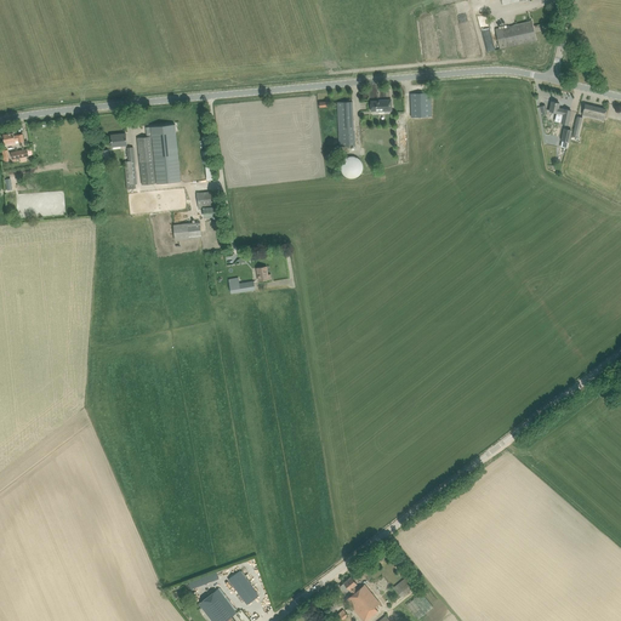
[(495,29),(499,43),(500,49),(536,40),(535,33),(533,21),(495,29)]
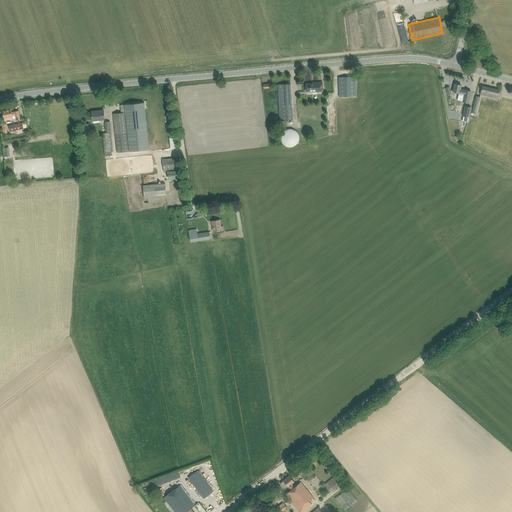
[(399,27),(401,42),(407,41),(404,26),(399,27)]
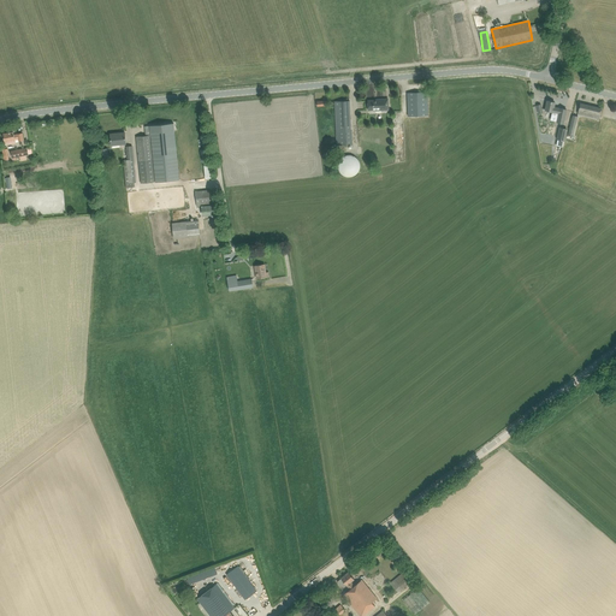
[(408,116),(428,116),(427,92),(407,93),(408,116)]
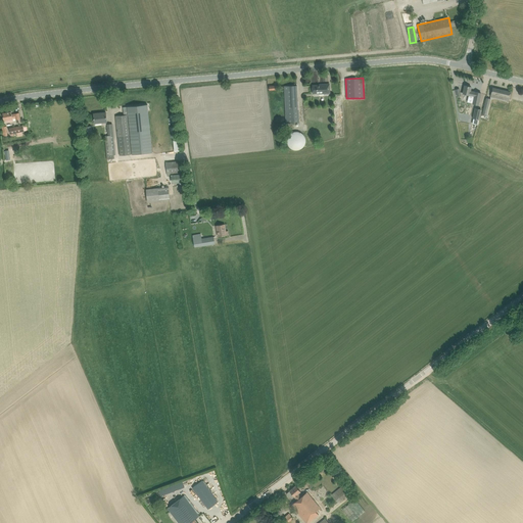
[(320,85),(313,85),(313,94),(319,93),(319,94),(330,93),(329,84),(320,85)]
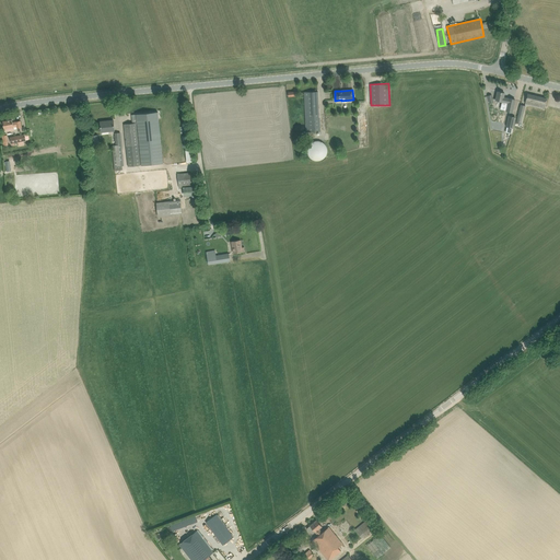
[(304,92),(305,97),(306,132),(321,131),(319,118),(318,92),(304,92)]
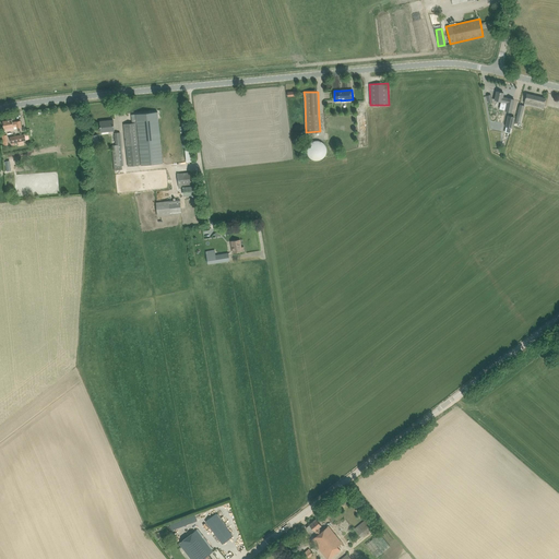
[(502,97),(503,93),(497,92),(495,100),(501,102),(508,103),(506,111),(511,113),(514,99),(509,98),(508,98),(502,97)]
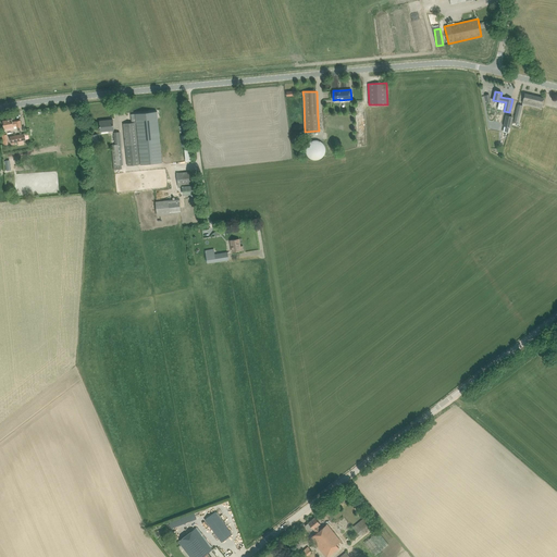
[(524,94),(523,99),(522,102),(531,104),(532,101),(543,103),(544,98),(524,94)]
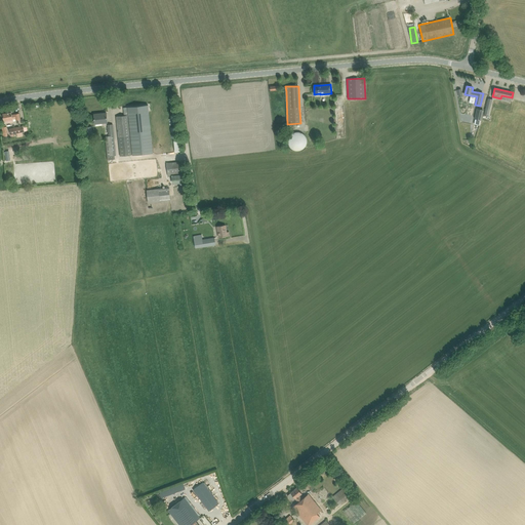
[(488,116),(490,108),(492,99),(488,98),(484,115),(488,116)]
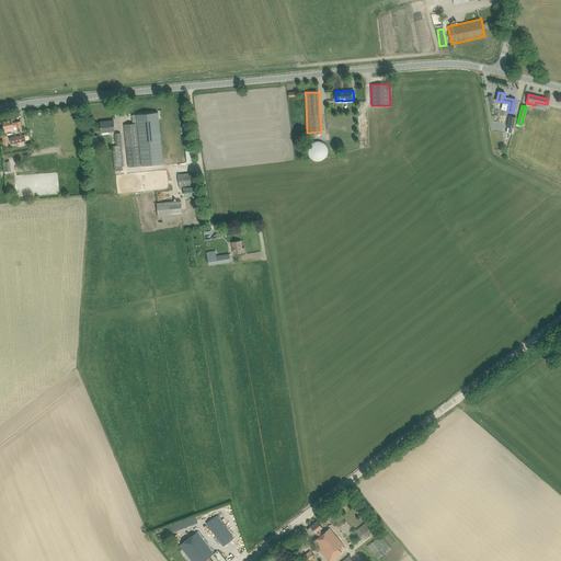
[(158,112),(137,114),(141,165),(163,163),(158,112)]
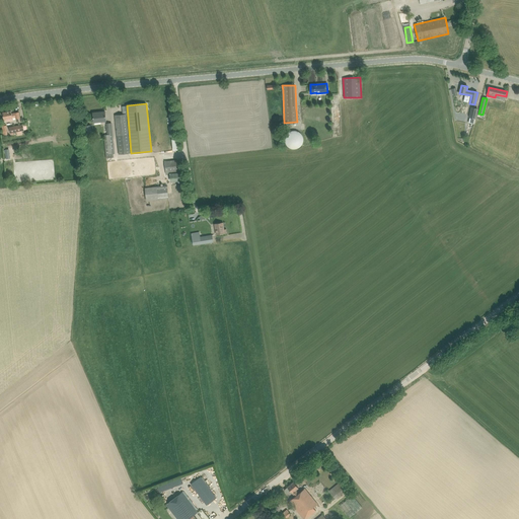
[(11,110),(2,113),(4,120),(15,117),(16,119),(20,118),(19,113),(11,114),(11,110)]
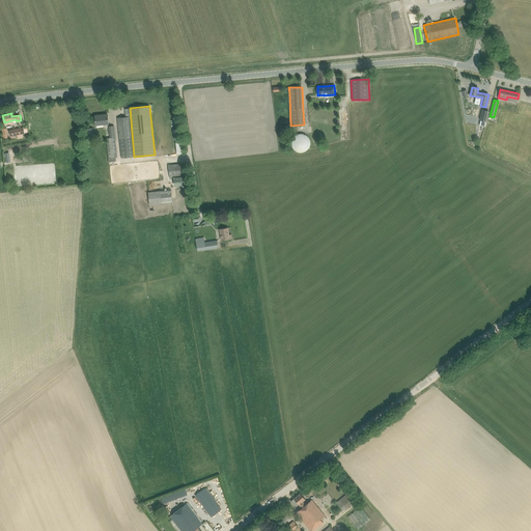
[(109,123),(108,119),(108,114),(103,114),(103,116),(95,117),(95,124),(109,123)]
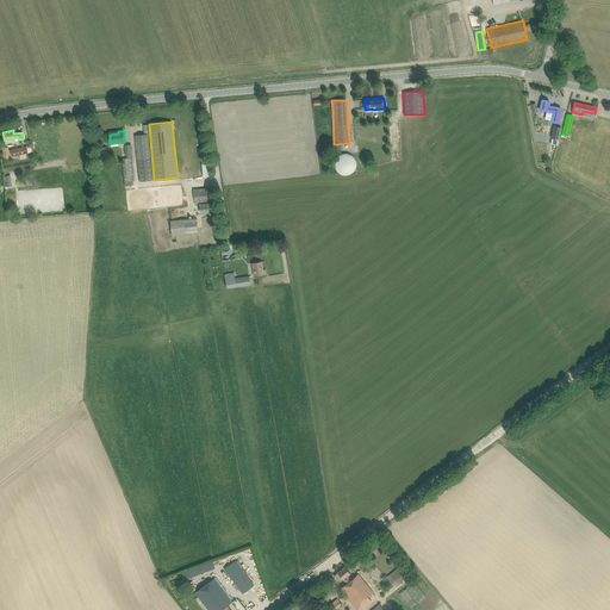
[(135,136),(137,159),(139,181),(154,180),(149,134),(135,136)]
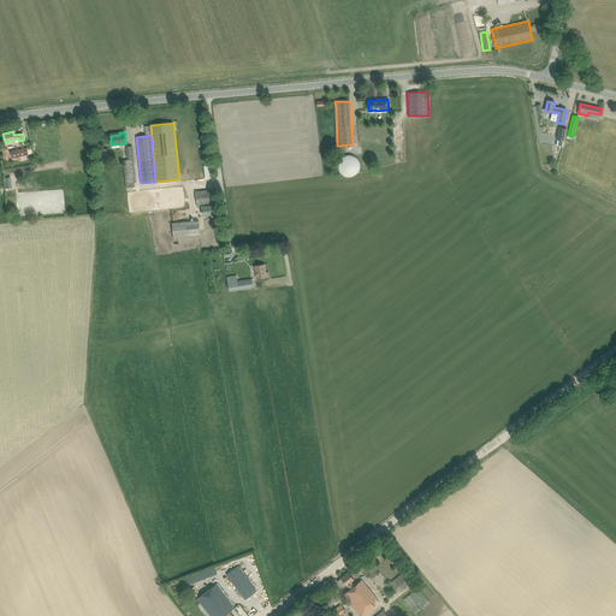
[(125,183),(136,182),(132,146),(125,146),(128,159),(123,160),(125,183)]
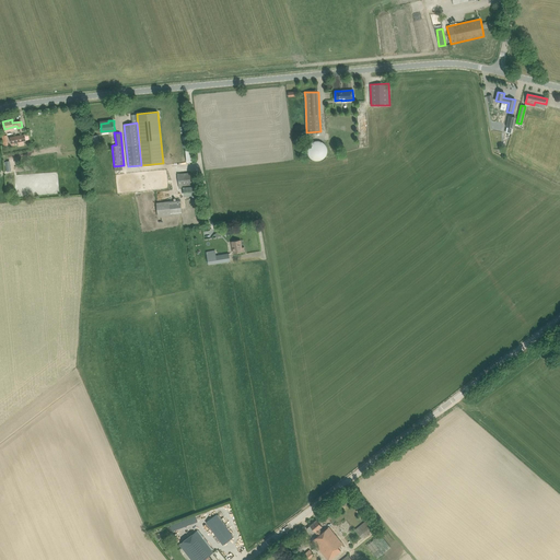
[(11,143),(26,140),(25,135),(10,138),(11,142),(11,143)]
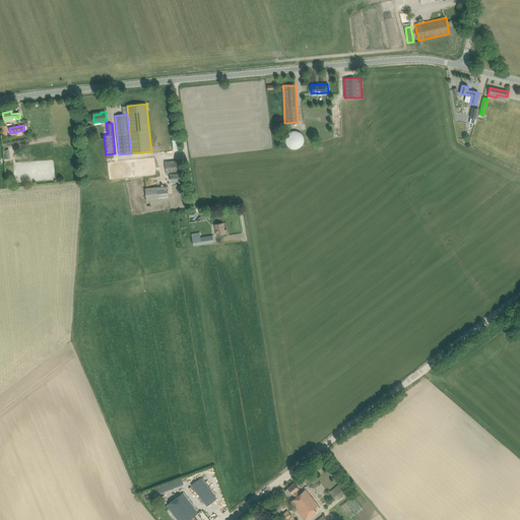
[(92,136),(90,125),(83,126),(84,135),(81,135),(82,141),(85,140),(85,136),(92,136)]
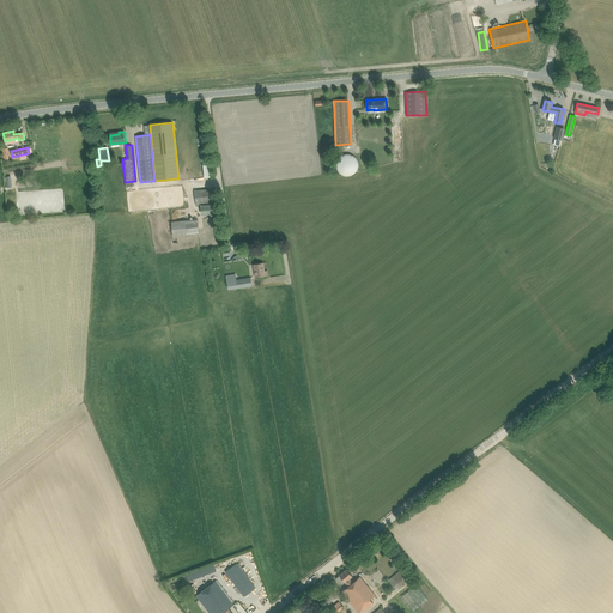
[(339,158),(338,159),(338,161),(337,161),(337,162),(337,163),(337,164),(337,165),(337,167),(337,168),(337,169),(338,170),(338,171),(339,171),(339,173),(340,174),(341,175),(343,175),(344,176),(345,176),(346,176),(347,176),(349,176),(350,176),(351,176),(352,176),(352,175),(353,175),(354,175),(354,174),(356,173),(357,171),(357,170),(358,170),(358,169),(358,168),(358,167),(358,165),(358,164),(358,163),(358,162),(358,161),(357,161),(357,159),(357,158),(356,158),(356,157),(354,157),(354,156),(353,156),(352,156),(352,155),(351,155),(350,155),(349,155),(347,155),(346,155),(345,155),(344,155),(343,155),(343,156),(341,156),(341,157),(340,157),(339,158)]
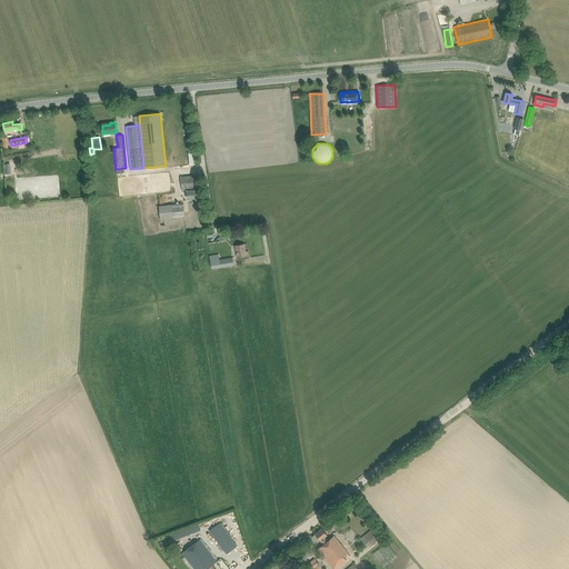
[(199,175),(181,177),(182,191),(200,189),(199,175)]
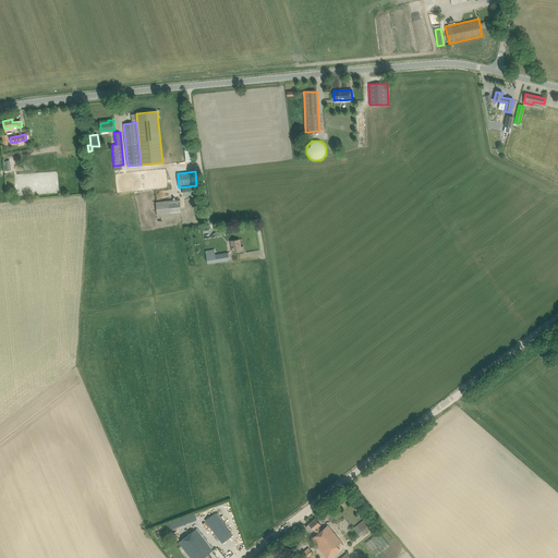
[(168,201),(169,209),(170,214),(181,213),(180,199),(168,201)]
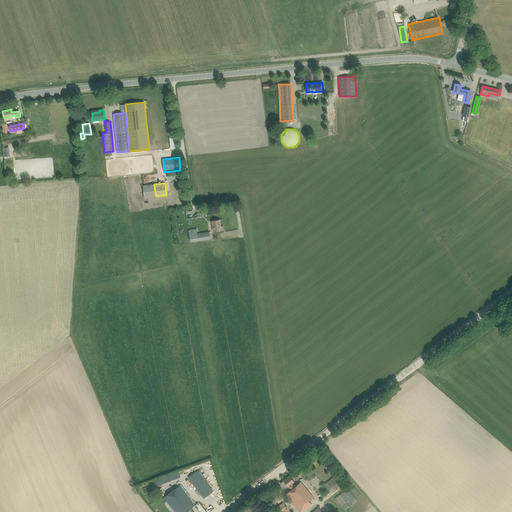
[(155,192),(154,184),(144,185),(144,193),(144,198),(156,196),(155,192)]
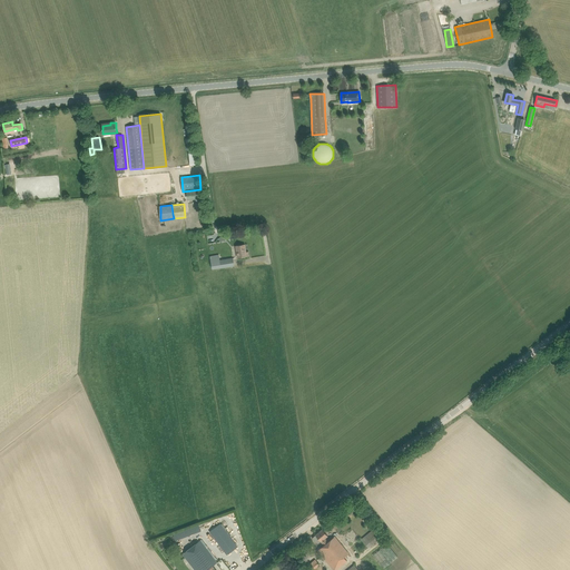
[(210,233),(209,234),(209,232),(206,232),(206,234),(208,234),(208,237),(202,238),(203,244),(220,242),(220,238),(214,239),(214,235),(210,236),(210,233)]
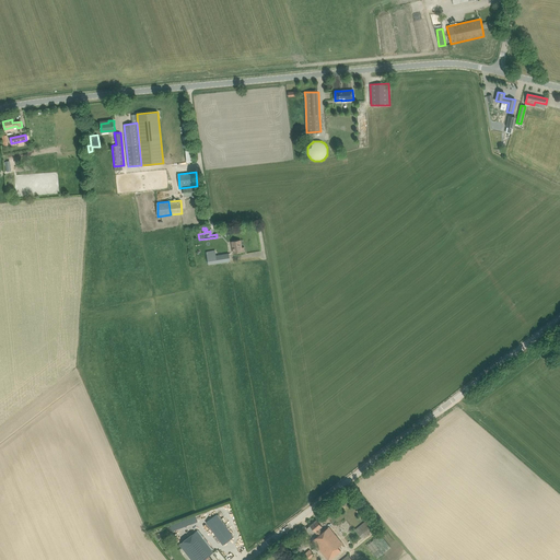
[(233,253),(245,252),(244,248),(242,248),(241,241),(232,242),(233,253)]
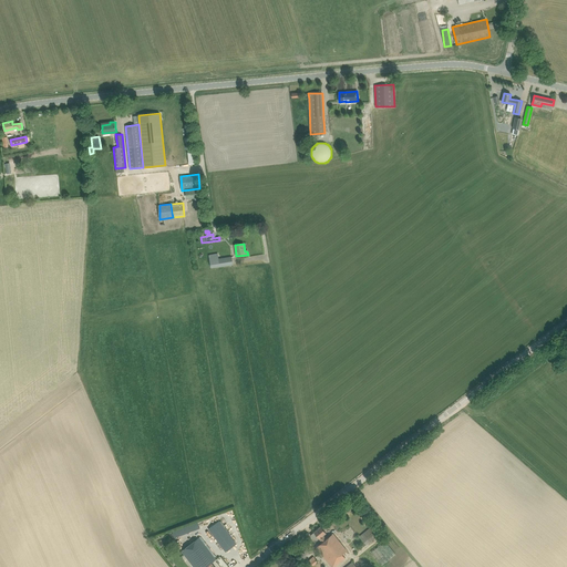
[(209,255),(210,268),(233,265),(232,257),(218,259),(218,254),(209,255)]
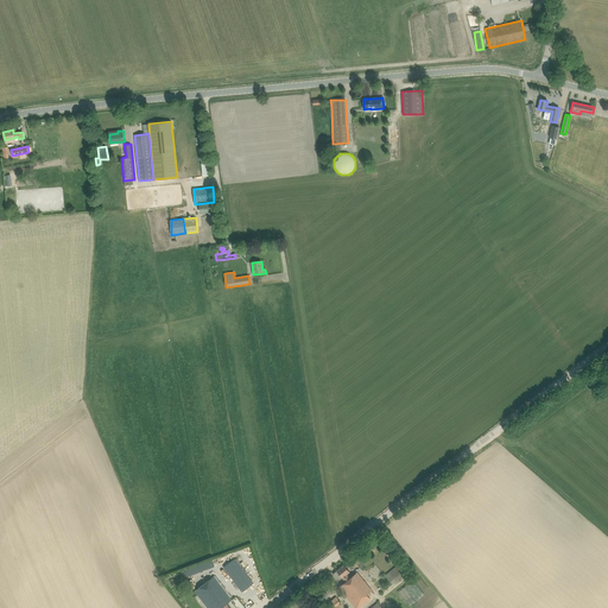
[(223,567),(239,588),(242,593),(254,583),(235,558),(223,567)]
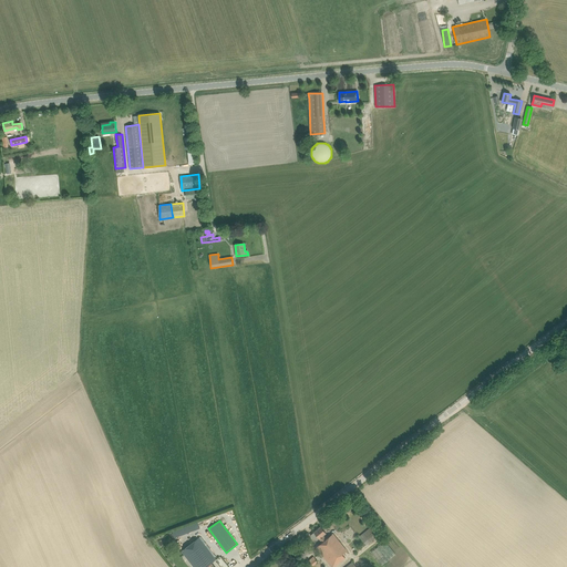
[(347,550),(337,538),(332,534),(326,539),(323,536),(326,533),(320,526),(313,533),(315,533),(311,535),(316,540),(319,538),(322,543),(316,547),(331,566),(332,566),(344,557),(342,554),(347,550)]
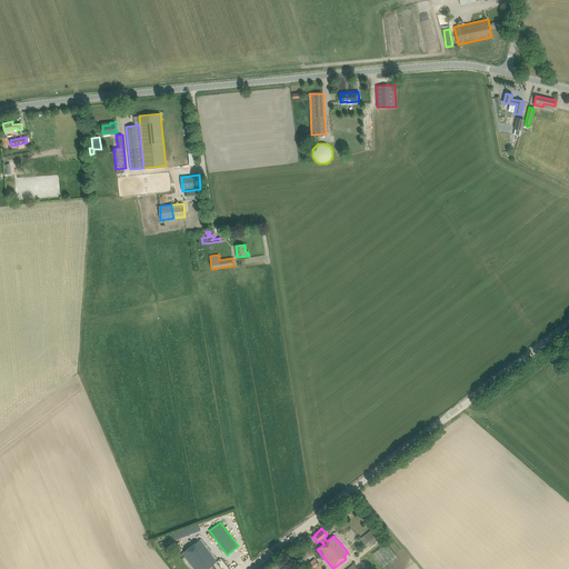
[(380,536),(373,528),(360,538),(367,547),(380,536)]
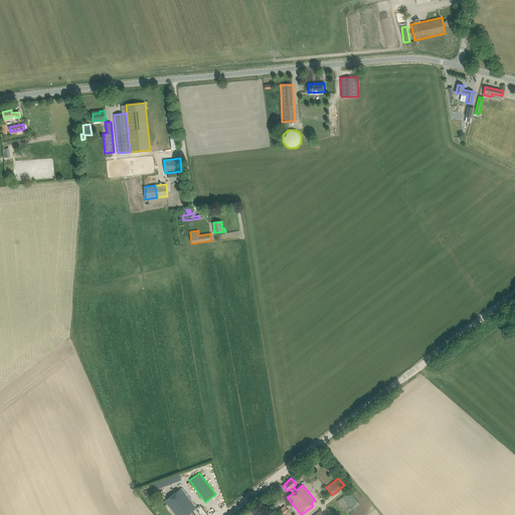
[(165,500),(175,514),(194,514),(192,511),(196,508),(181,488),(165,500)]
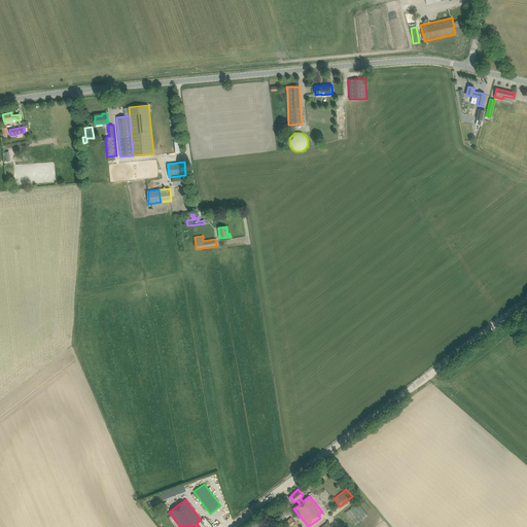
[(355,525),(369,515),(358,502),(345,513),(355,525)]
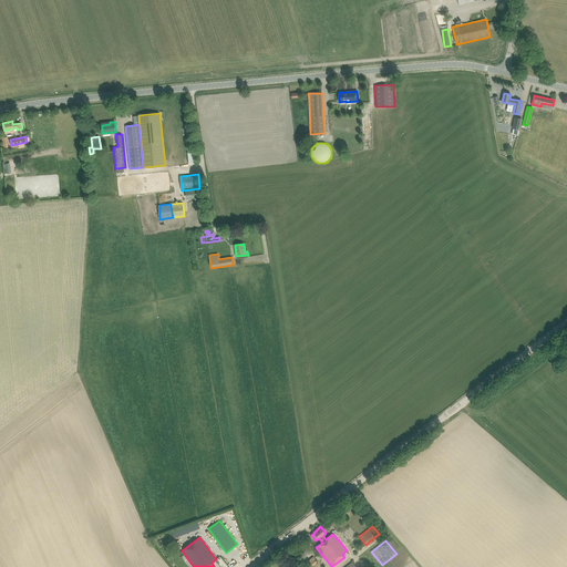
[(318,562),(317,562),(313,557),(308,562),(312,566),(318,562)]
